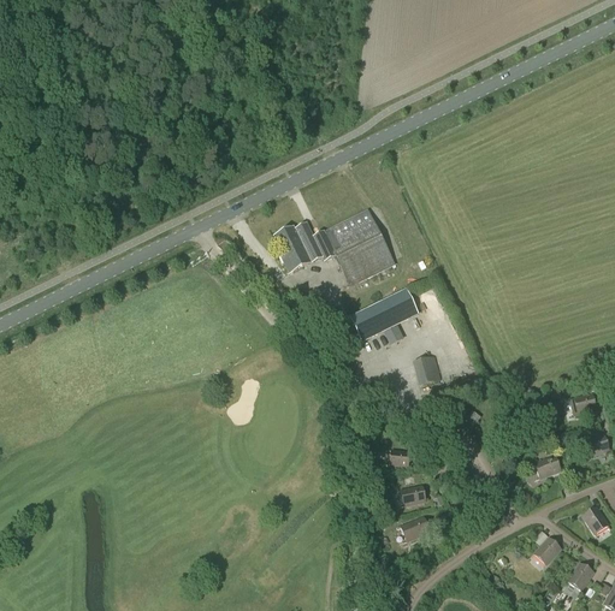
[(311,260),(323,255),(325,259),(338,253),(350,284),(396,264),(368,208),(326,229),(313,235),(307,221),(295,227),(294,225),(275,235),(282,250),(281,251),(290,271),(311,260)]
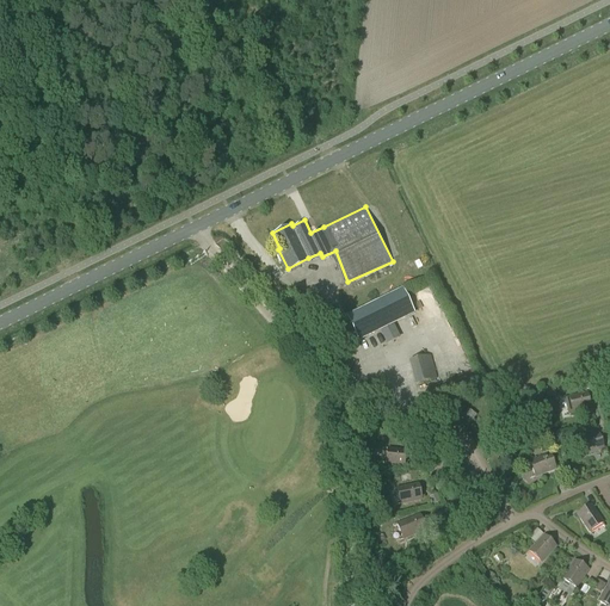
[(346,310),(359,336),(416,309),(402,283),(346,310)]
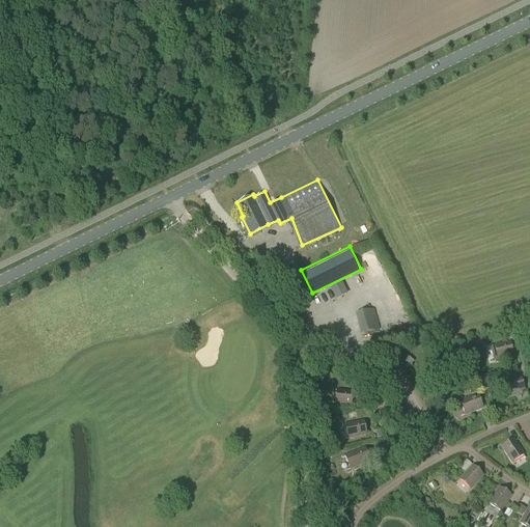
[(380,326),(374,305),(357,310),(362,331),(380,326)]
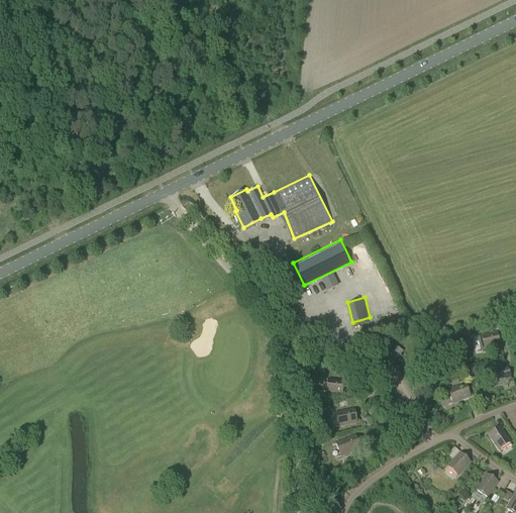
[(480,334),(483,347),(509,340),(506,327),(480,334)]
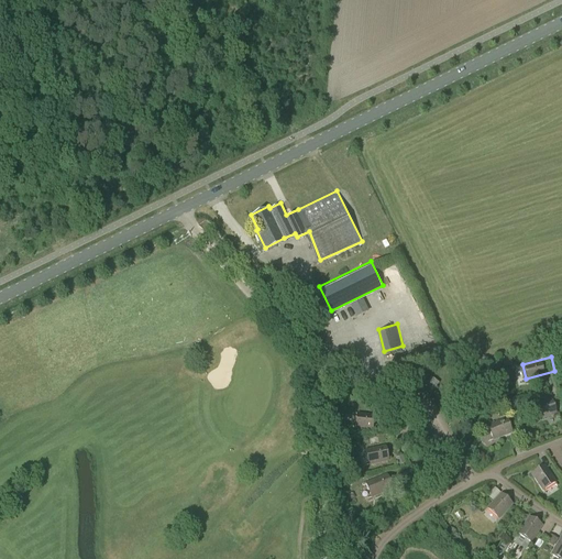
[(433,388),(440,379),(429,372),(422,382),(433,388)]
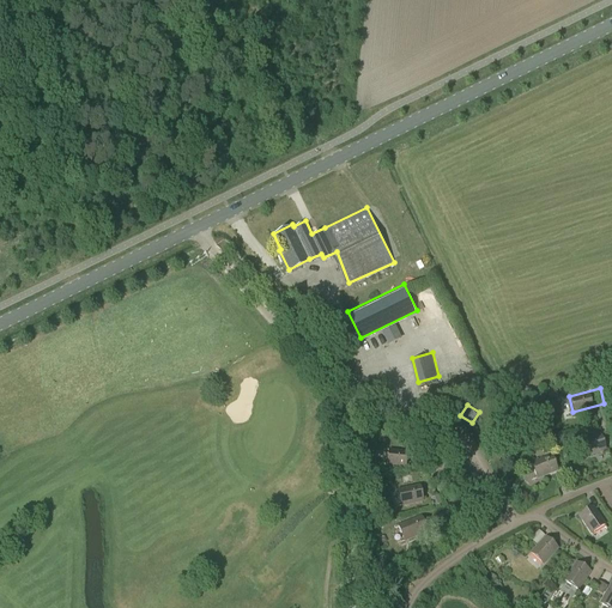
[(582,438),(587,454),(607,447),(603,432),(582,438)]
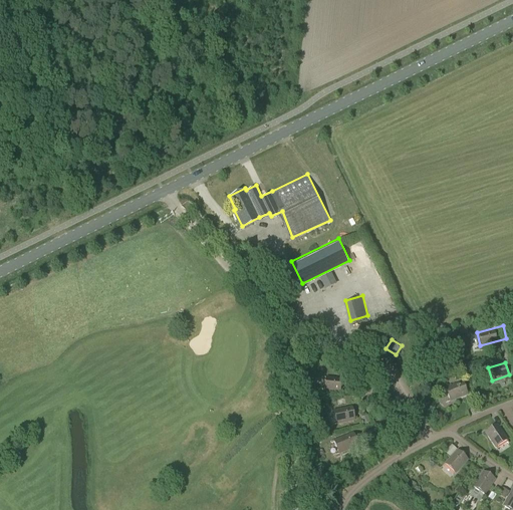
[(342,376),(324,374),(322,388),(341,390),(342,376)]
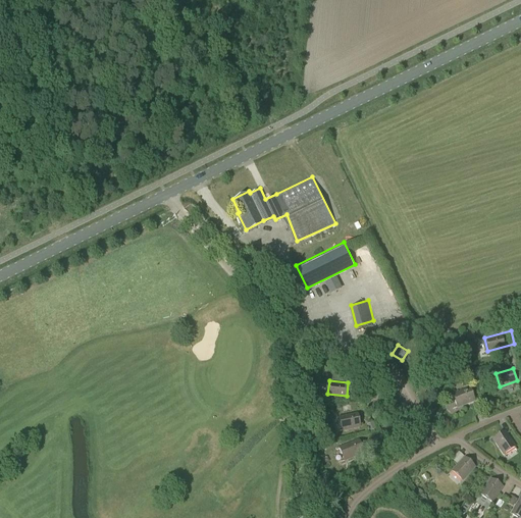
[(454,392),(459,404),(475,398),(471,385),(454,392)]
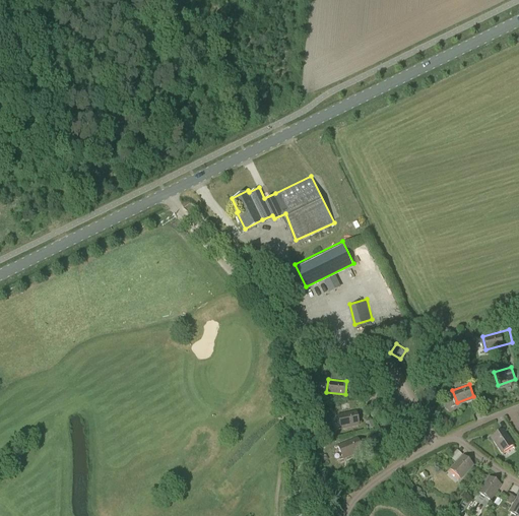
[(357,409),(335,413),(338,427),(360,423),(357,409)]
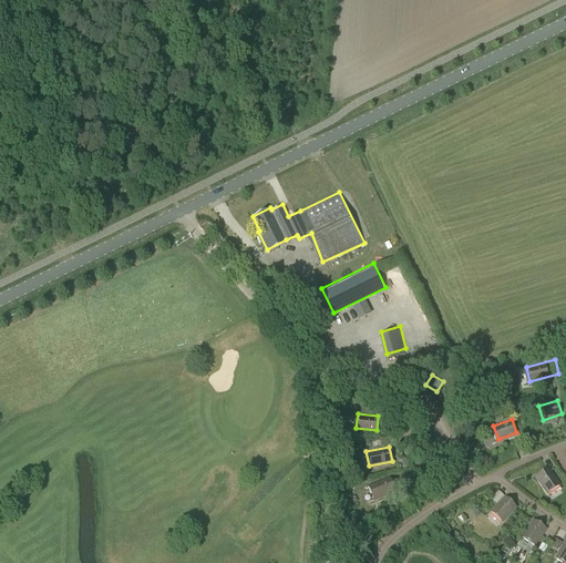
[(549,467),(537,474),(548,491),(561,482),(549,467)]
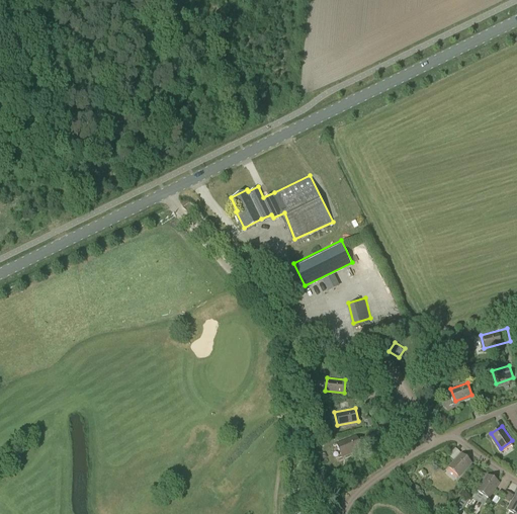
[(357,434),(340,441),(345,453),(362,446),(357,434)]
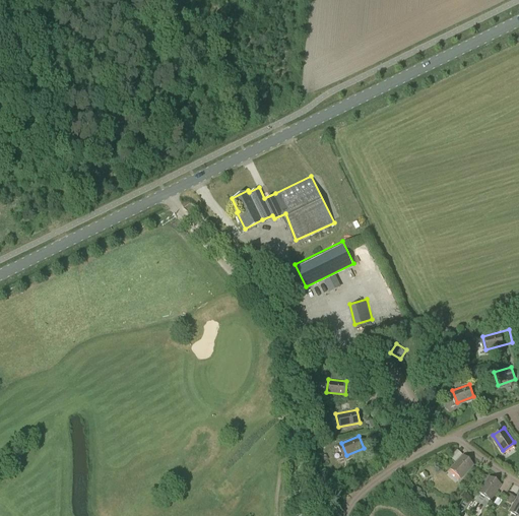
[(464,453),(452,466),(461,475),(474,462),(464,453)]
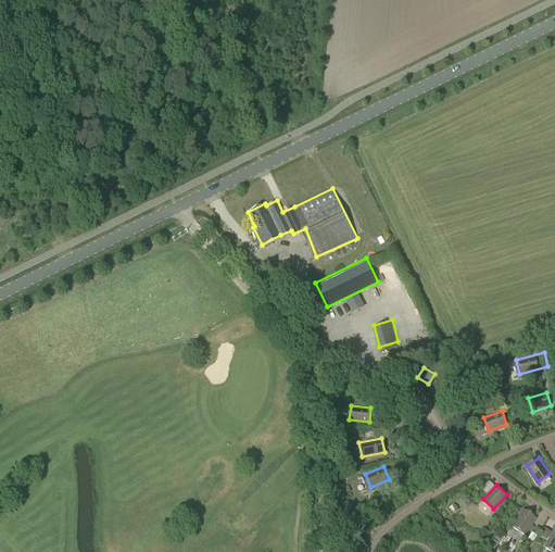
[(514,524),(526,532),(535,516),(524,509),(514,524)]
